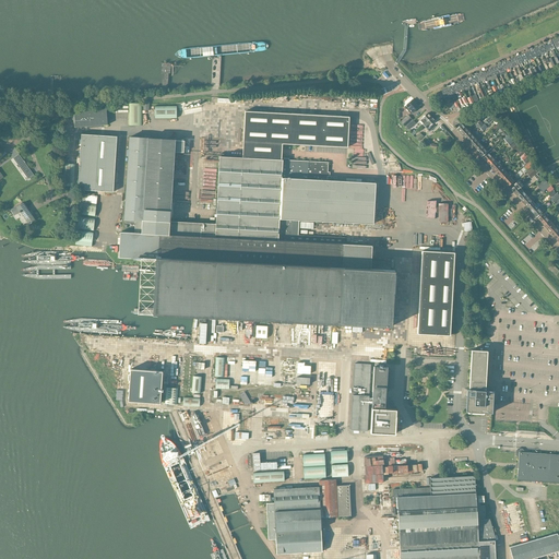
[(492,68),(488,70),(491,76),(492,79),(494,81),(498,79),(497,76),(496,74),(492,68)]
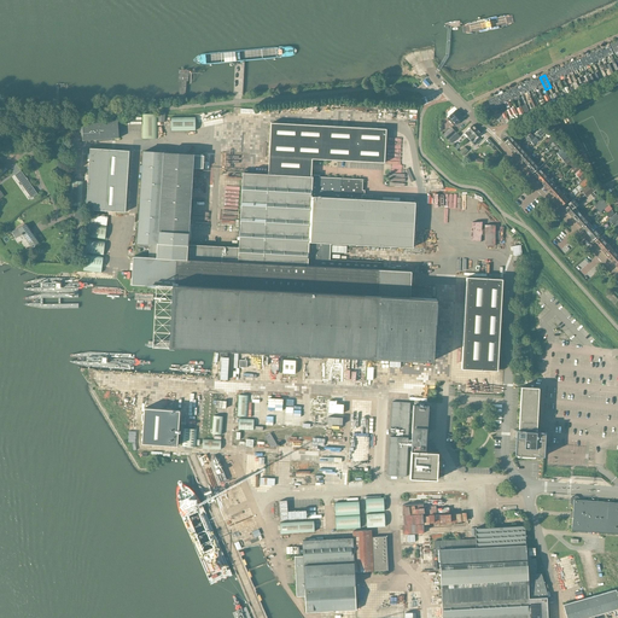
[(453,108),(444,115),(454,126),(464,118),(453,108)]
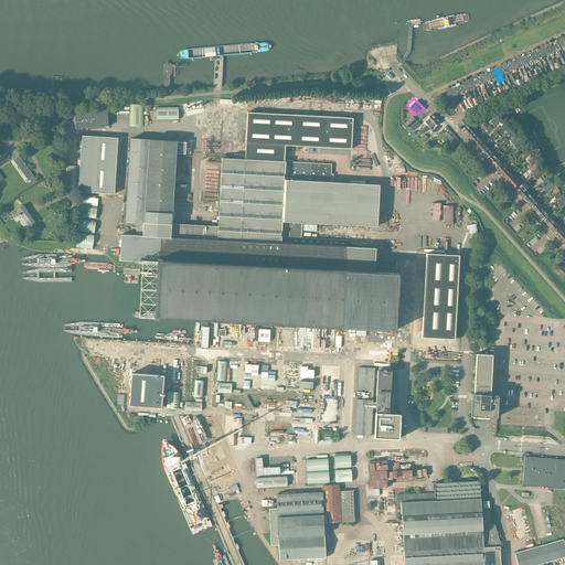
[(193,102),(187,104),(190,114),(196,112),(193,102)]
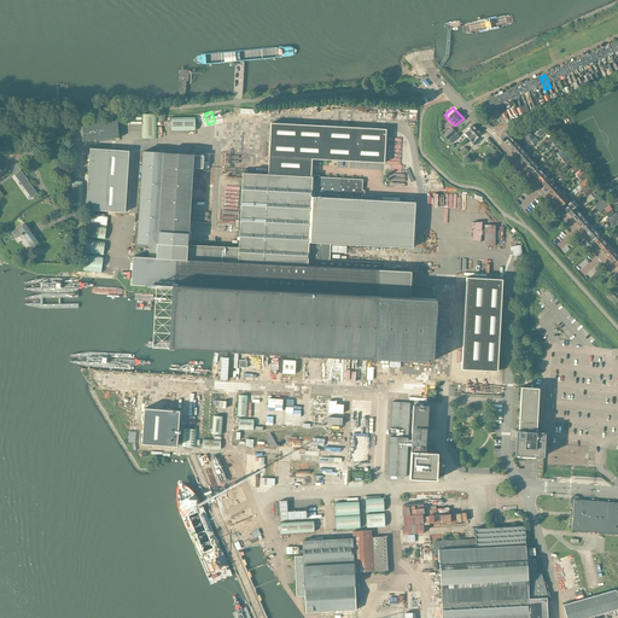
[(156,115),(143,115),(143,138),(156,138),(156,115)]
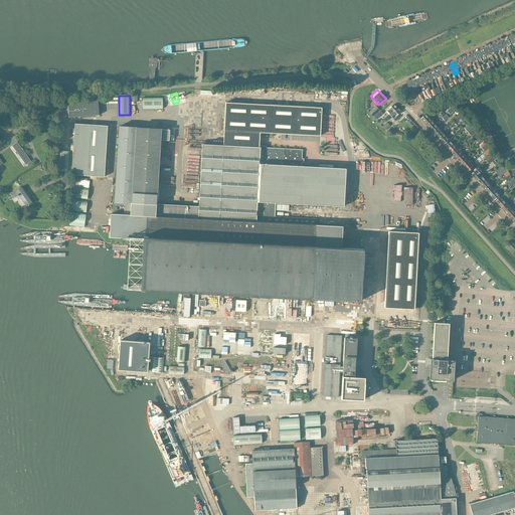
[(163,98),(143,98),(143,109),(163,109),(163,98)]
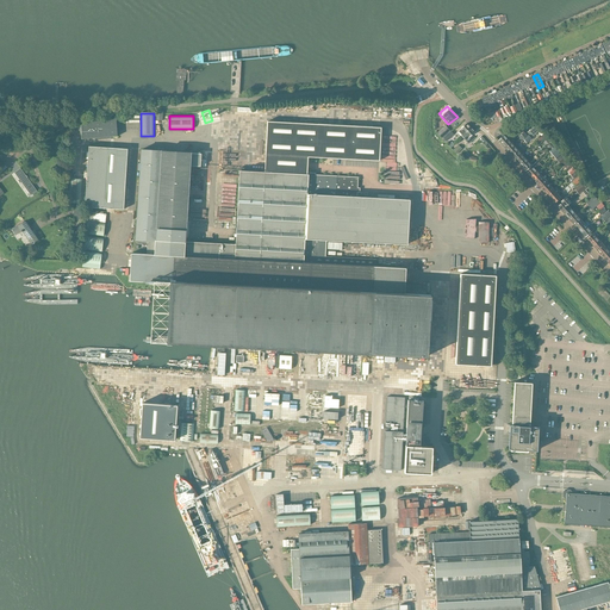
[(80,120),(81,139),(118,137),(116,118),(80,120)]
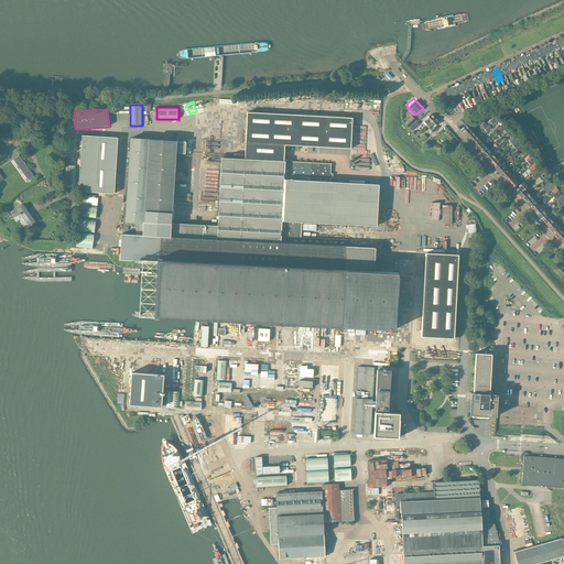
[(247,112),(245,159),(283,161),(285,161),(285,160),(284,160),(284,144),(350,149),(353,118),(247,112)]
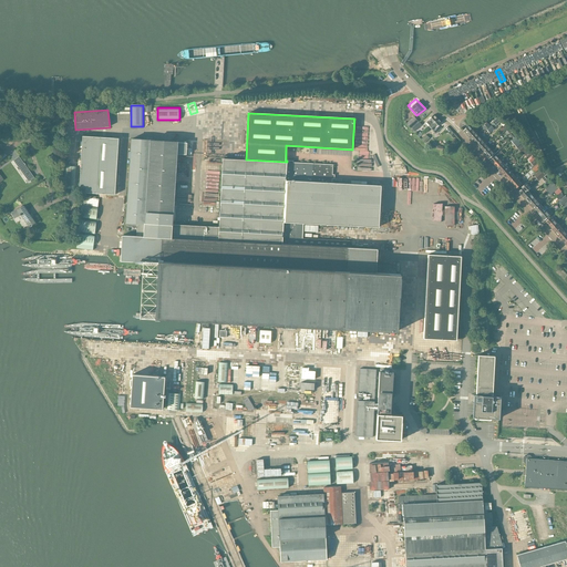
[(430,126),(437,119),(434,115),(428,120),(429,121),(426,122),(430,126)]
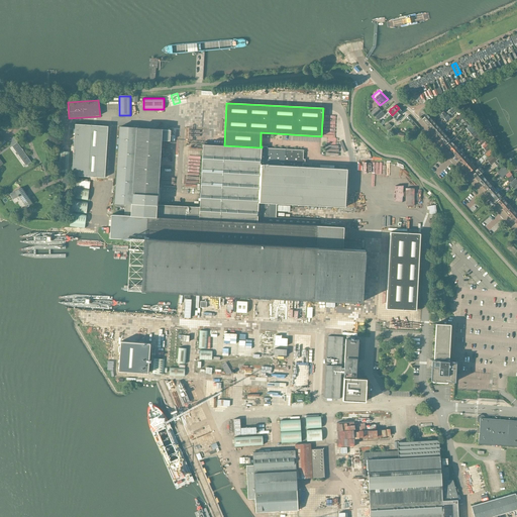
[(370,112),(375,117),(382,111),(377,106),(370,112)]
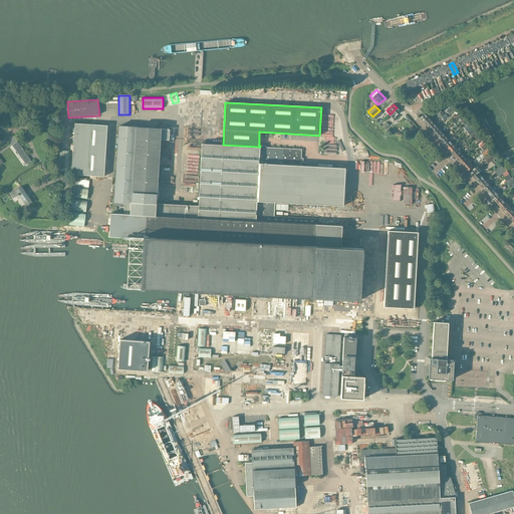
[(445,111),(448,115),(456,109),(452,105),(445,111)]
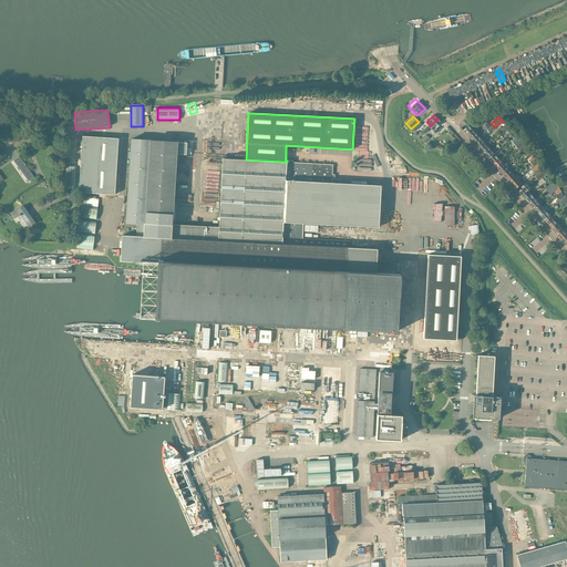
[(441,123),(437,119),(432,124),(430,126),(432,129),(433,130),(435,127),(435,129),(441,123)]
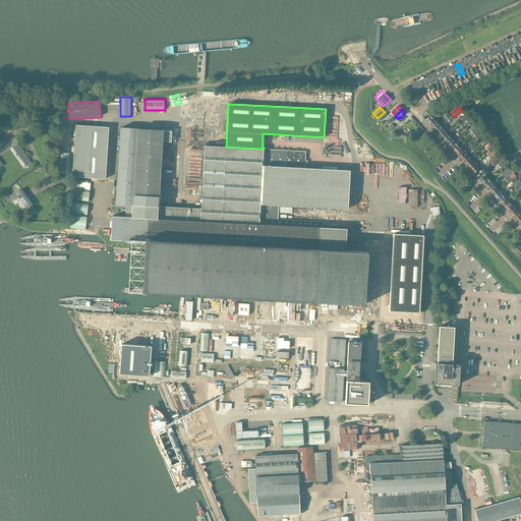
[(379,118),(382,120),(388,115),(385,112),(379,118)]
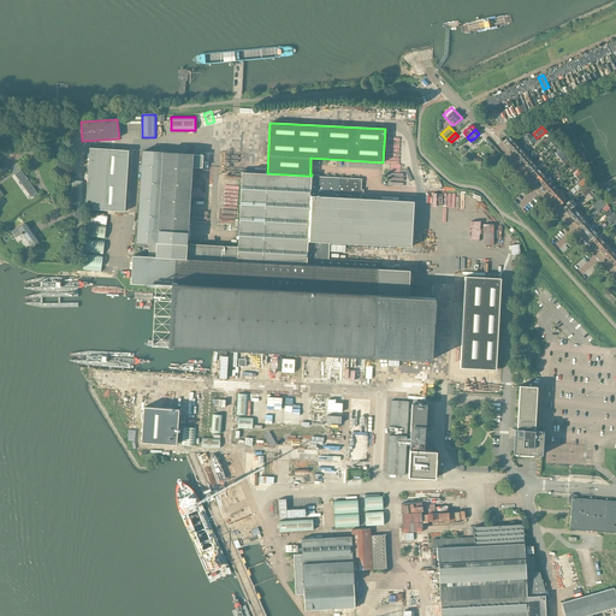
[(549,136),(542,143),(545,146),(552,140),(549,136)]
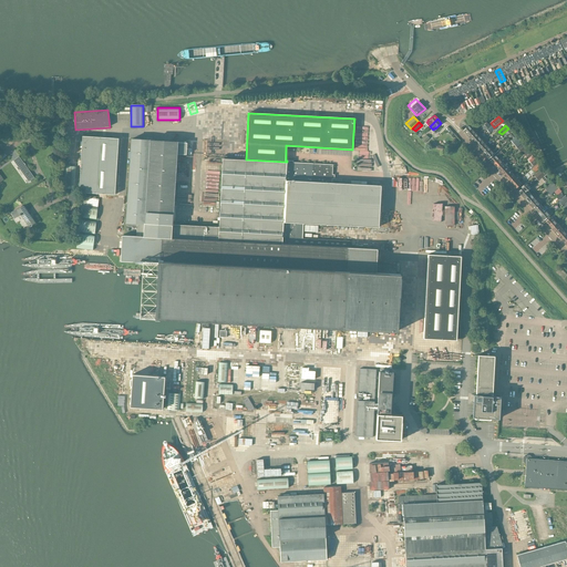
[(426,135),(425,135),(421,140),(424,144),(430,138),(426,135)]
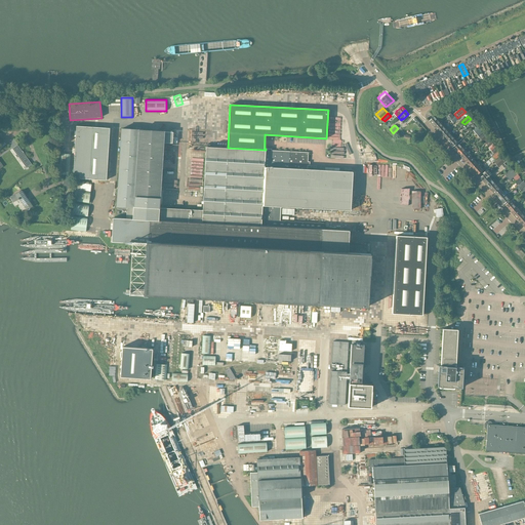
[(441,134),(447,129),(448,128),(447,127),(445,125),(444,126),(439,131),(441,134)]
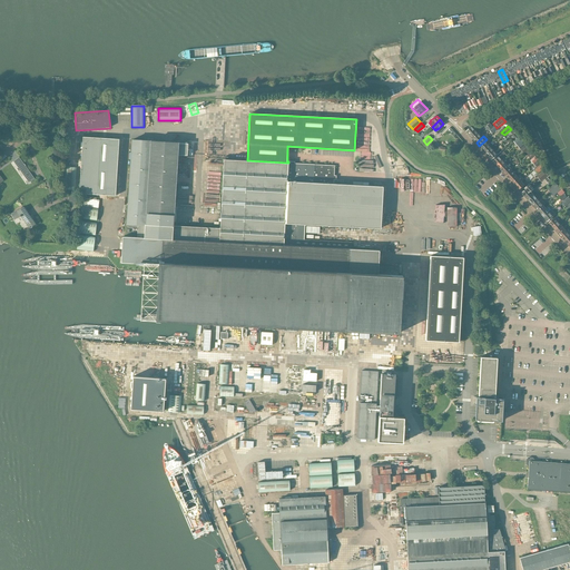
[(82,147),(79,193),(116,196),(118,147),(119,139),(111,138),(82,137),(82,147)]
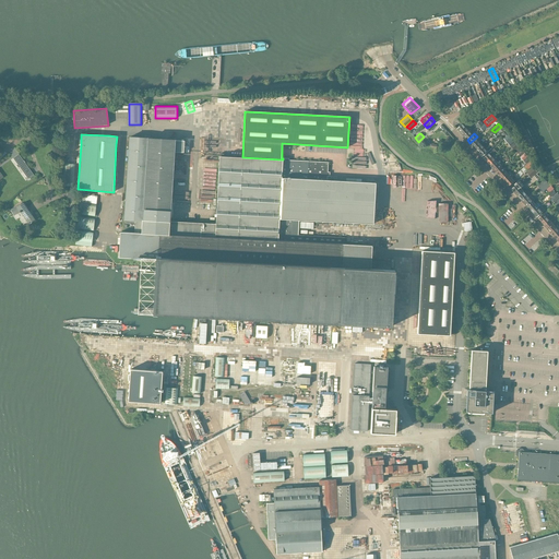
[(504,139),(508,143),(512,140),(513,139),(510,134),(504,139)]
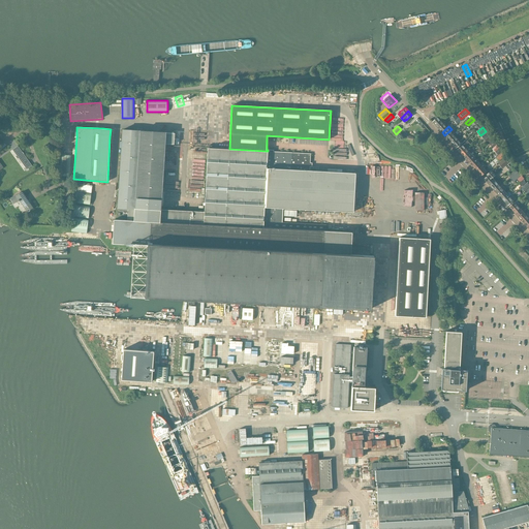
[(127,220),(127,222),(159,225),(160,211),(164,144),(174,145),(175,133),(123,130),(118,208),(119,208),(128,209),(128,213),(128,216),(127,220)]
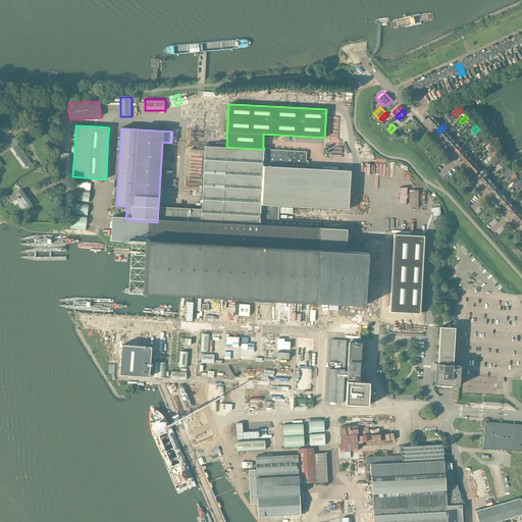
[(441,137),(445,140),(452,134),(449,131),(441,137)]
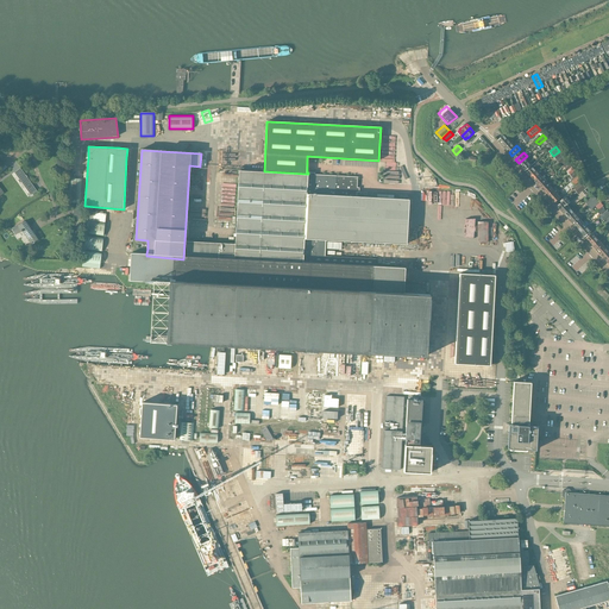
[(527,156),(519,163),(522,167),(528,162),(533,157),(531,156),(529,157),(527,156)]
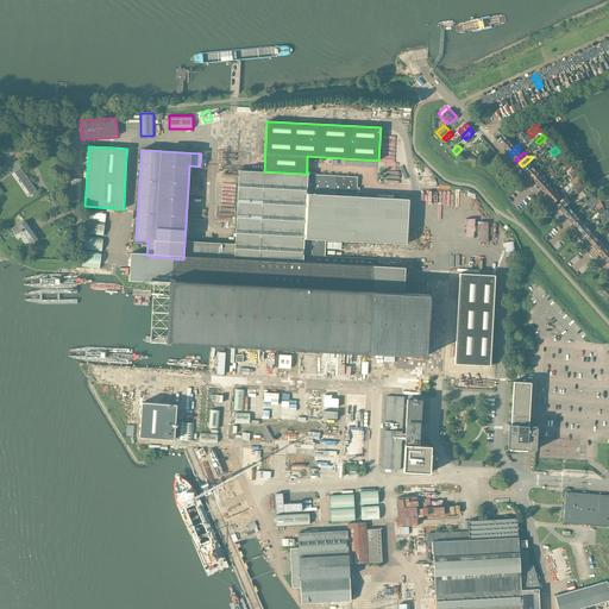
[(528,162),(522,167),(526,171),(526,170),(534,163),(533,161),(534,159),(533,157),(528,162)]
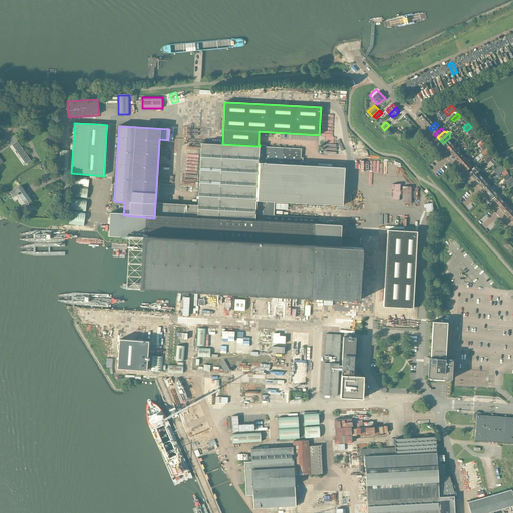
[(457,140),(454,136),(449,140),(445,144),(444,145),(447,148),(452,144),(454,142),(457,140)]
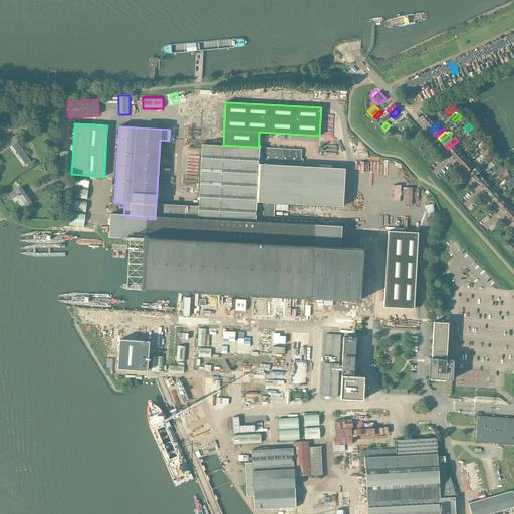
[(17,142),(12,146),(26,165),(31,161),(17,142)]
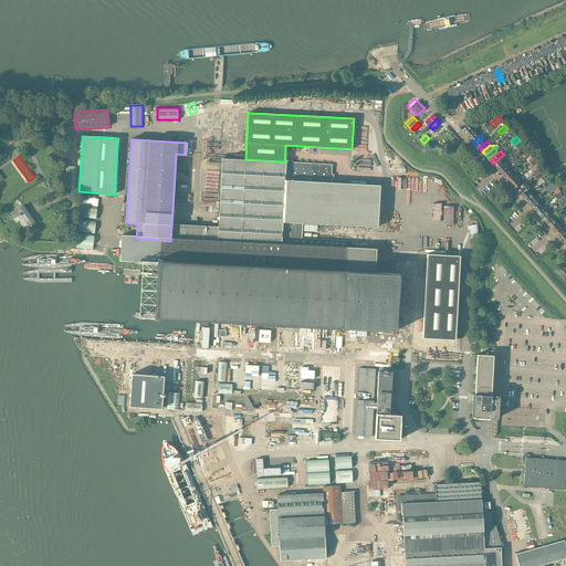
[(218,228),(218,243),(283,247),(284,224),(285,181),(286,164),(286,161),(284,161),(245,159),(222,158),(218,228)]
